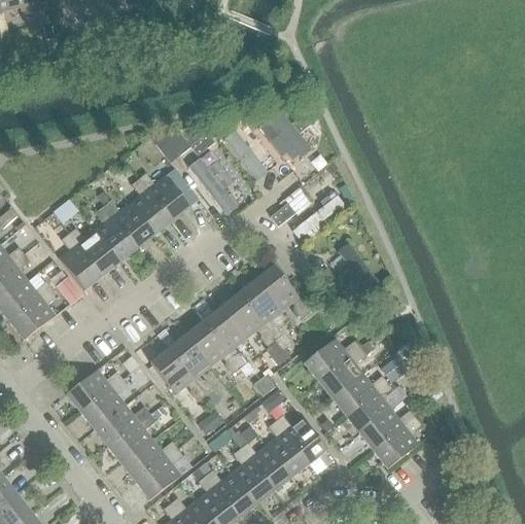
[(3,0),(5,10),(25,6),(27,13),(41,10),(39,2),(34,3),(33,0),(3,0)]
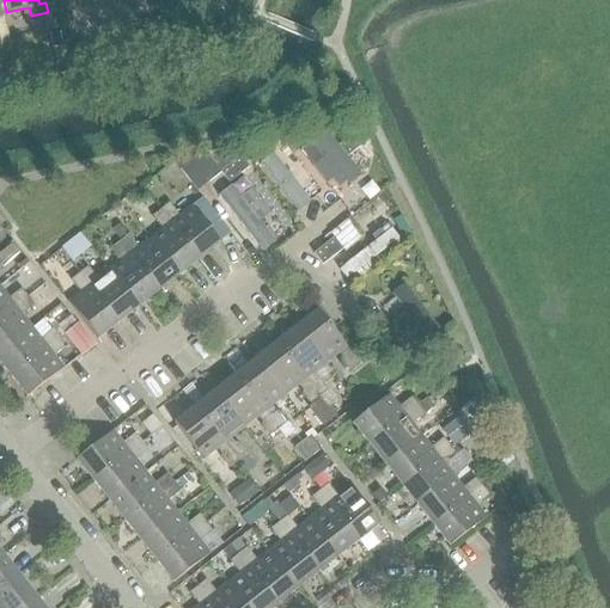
[(61,29),(52,31),(53,42),(63,41),(61,29)]
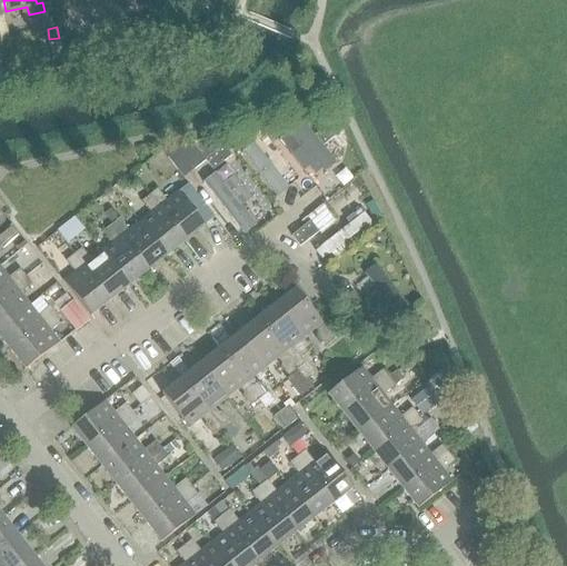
[(50,40),(53,57),(65,56),(61,39),(50,40)]
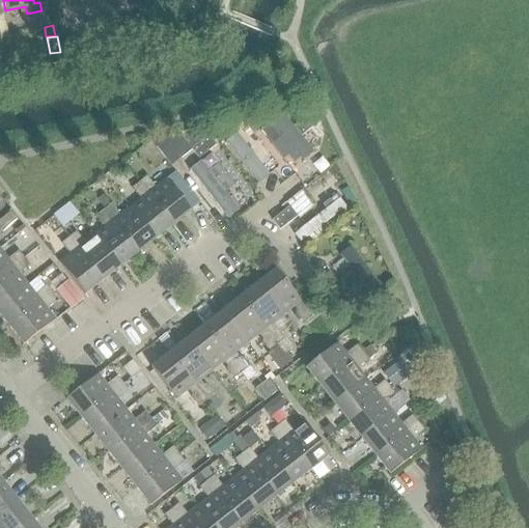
[(302,134),(316,121),(318,120),(311,110),(294,124),(302,134)]
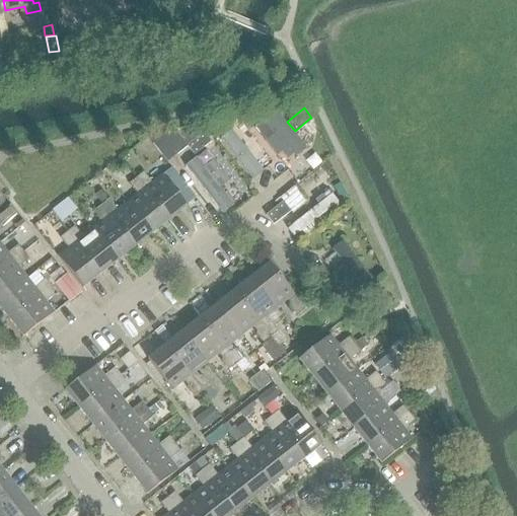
[(307,148),(278,111),(261,125),(272,139),(277,135),(295,158),(307,148)]
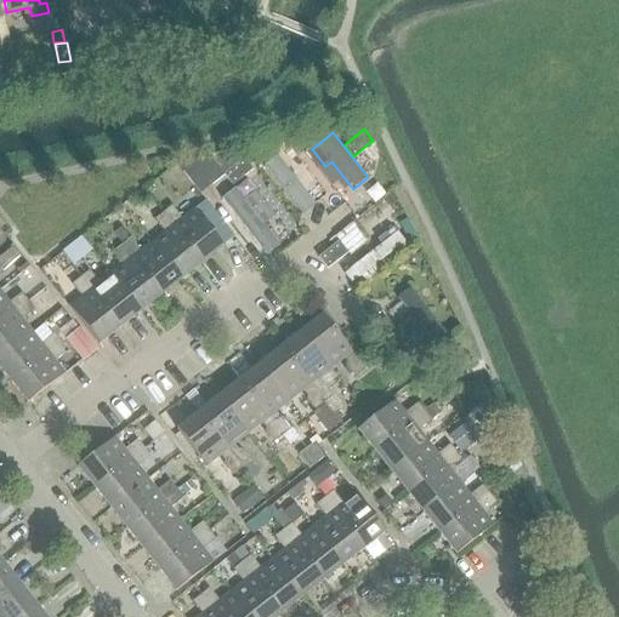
[(259,146),(250,152),(255,160),(265,154),(259,146)]
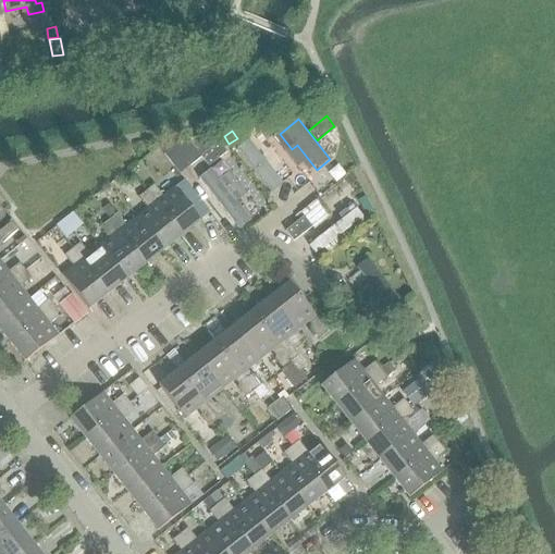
[(209,164),(213,161),(227,150),(219,139),(213,132),(189,139),(200,154),(209,164)]
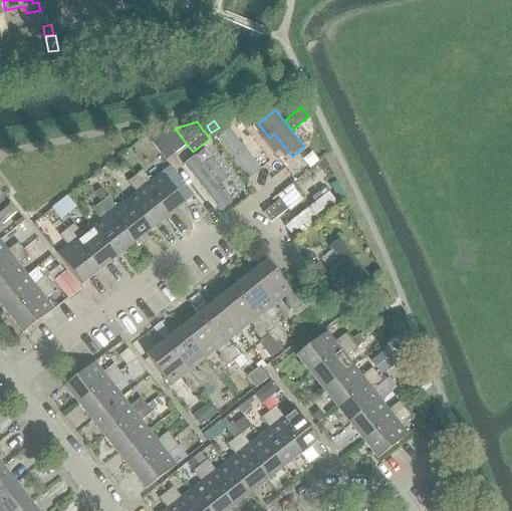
[(262,169),(230,129),(217,139),(250,180),(262,169)]
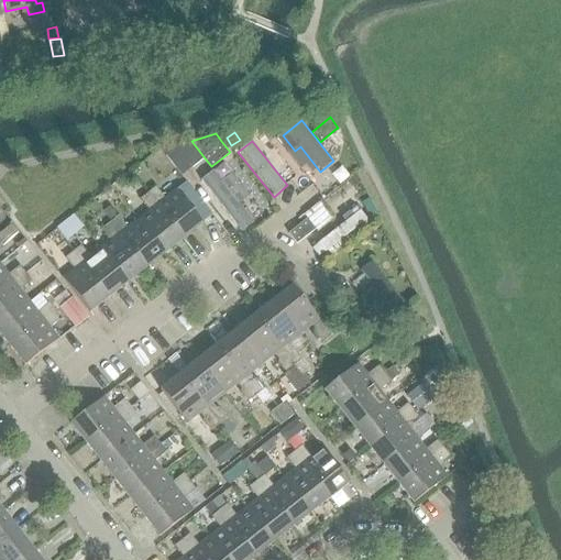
[(182,180),(191,194),(232,244),(248,231),(208,182),(197,168),(182,180)]
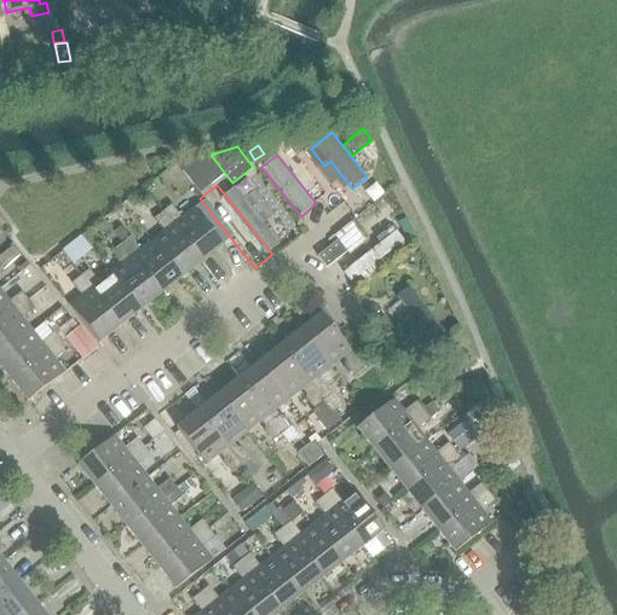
[(390,190),(382,197),(390,204),(397,196),(390,190)]
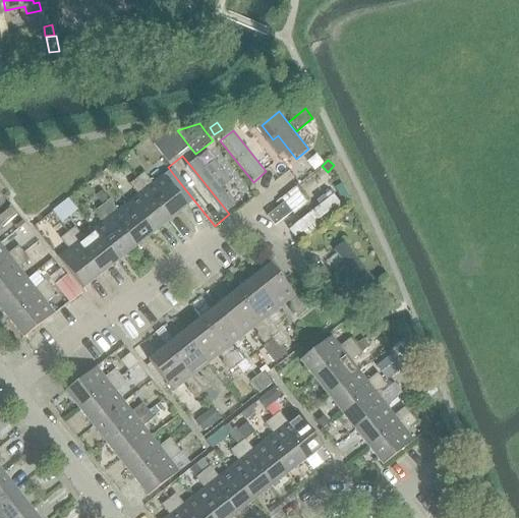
[(136,176),(170,218),(187,205),(163,173),(153,181),(145,171),(136,176)]
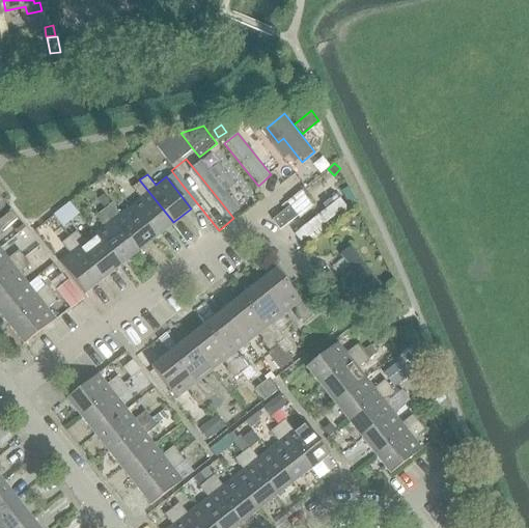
[(131,204),(156,237),(173,222),(139,179),(132,186),(140,196),(131,204)]
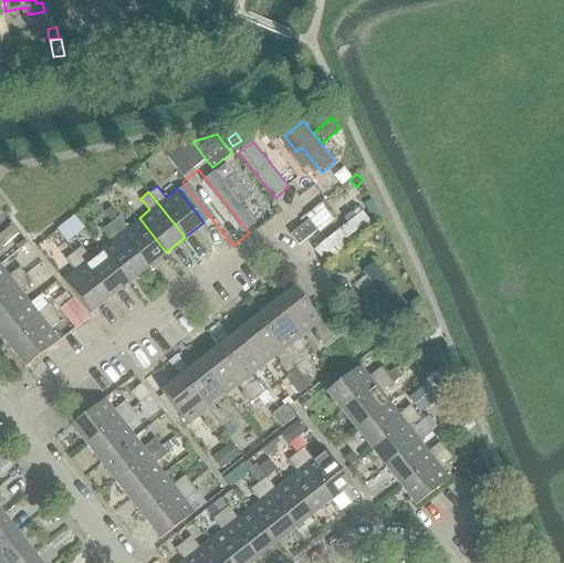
[(113,205),(105,210),(112,219),(119,214),(113,205)]
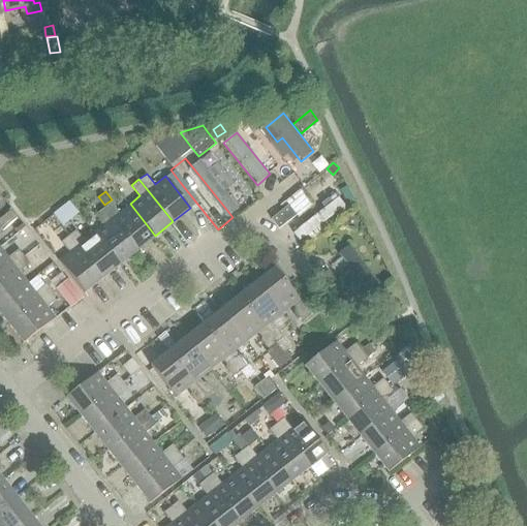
[(330,198),(290,229),(302,245),(341,214),(330,198)]
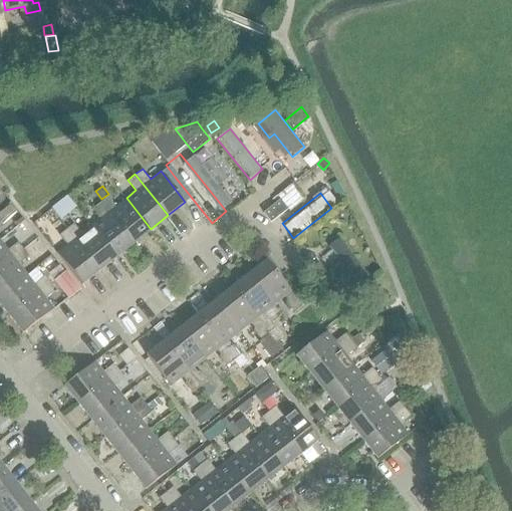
[(100,201),(134,242),(151,229),(126,198),(116,206),(108,195),(100,201)]
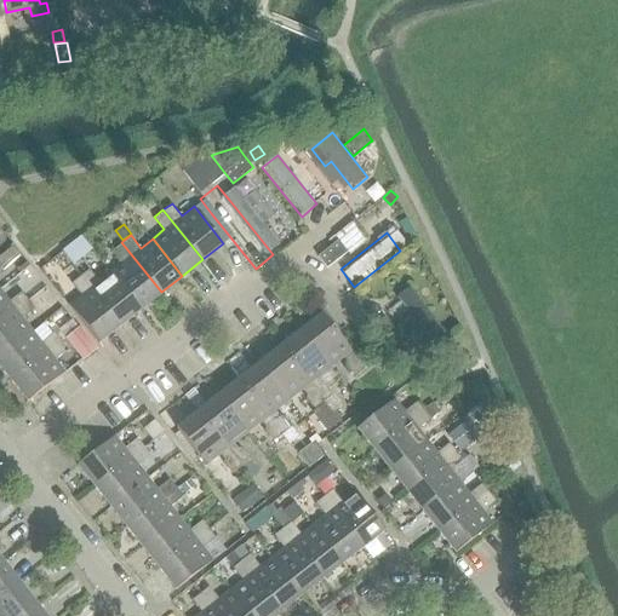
[(318,254),(327,265),(348,249),(338,239),(318,254)]
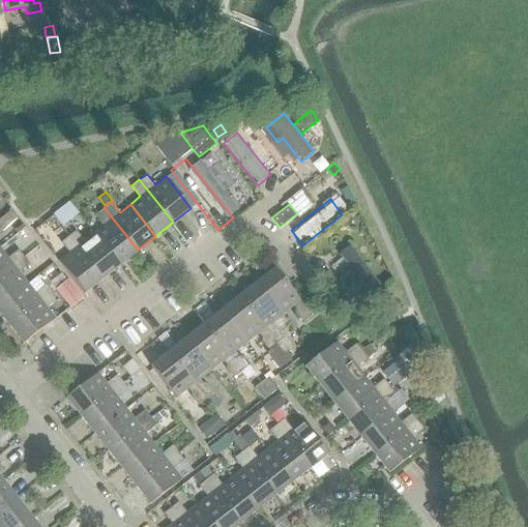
[(72,216),(63,205),(55,212),(64,224),(72,216)]
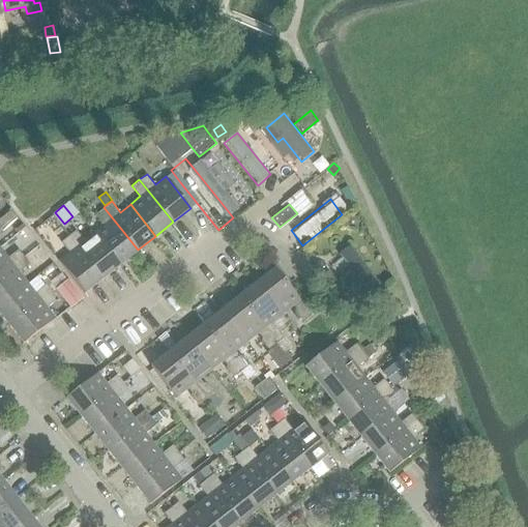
[(95,232),(120,263),(138,250),(104,207),(96,212),(105,224),(95,232)]
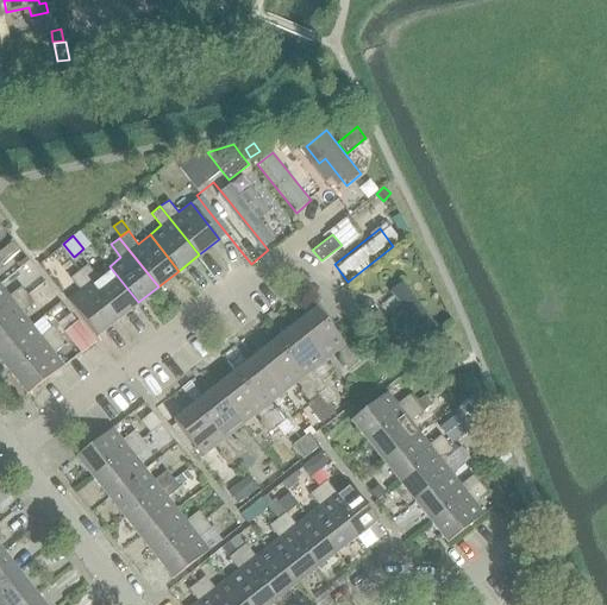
[(80,269),(118,319),(138,302),(110,266),(98,275),(88,263),(80,269)]
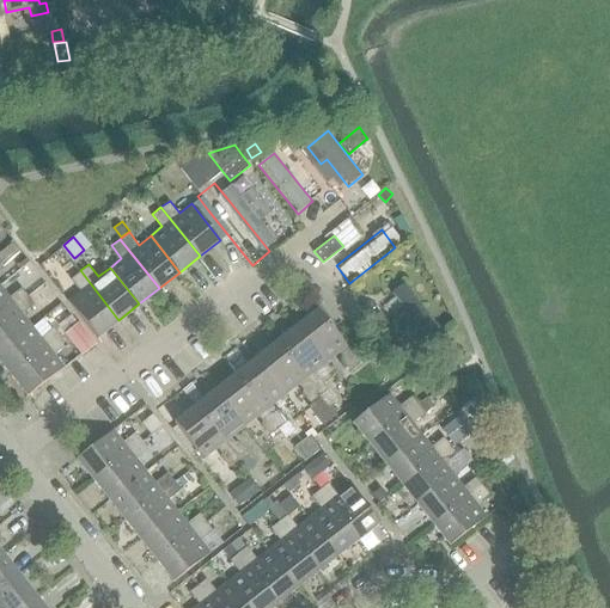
[(68,300),(97,337),(119,320),(80,270),(71,277),(81,290),(68,300)]
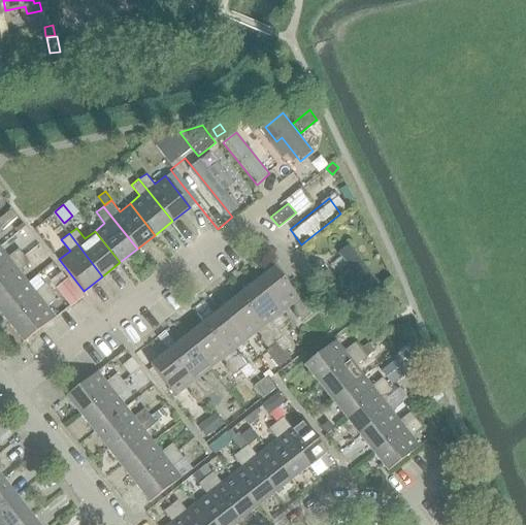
[(344,239),(324,256),(361,302),(382,286),(344,239)]
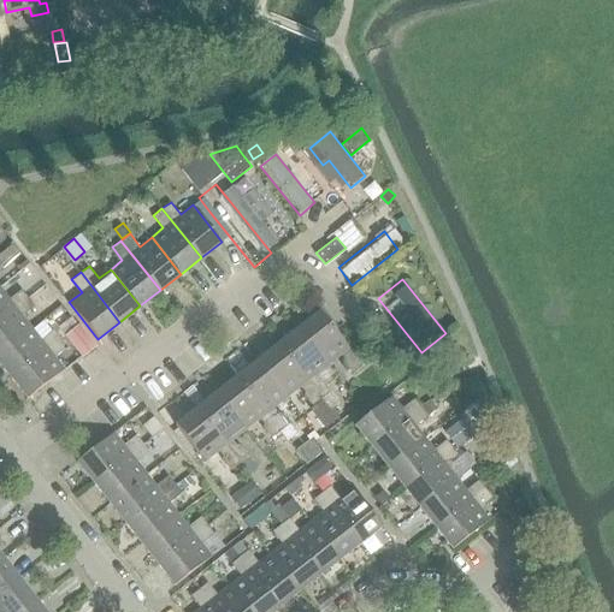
[(0,285),(0,318),(29,296),(22,287),(10,297),(0,285)]
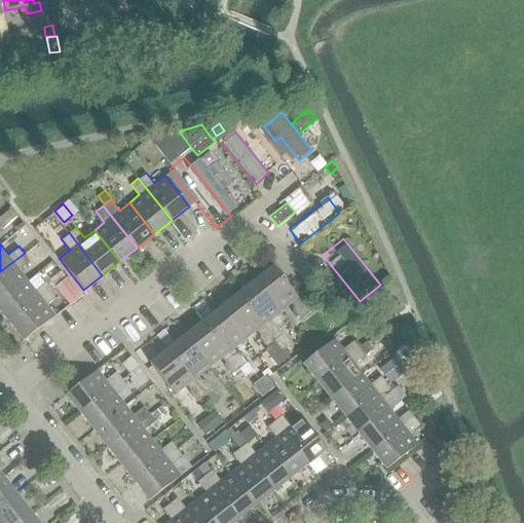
[(0,300),(28,278),(20,268),(31,260),(25,253),(0,271),(0,300)]
